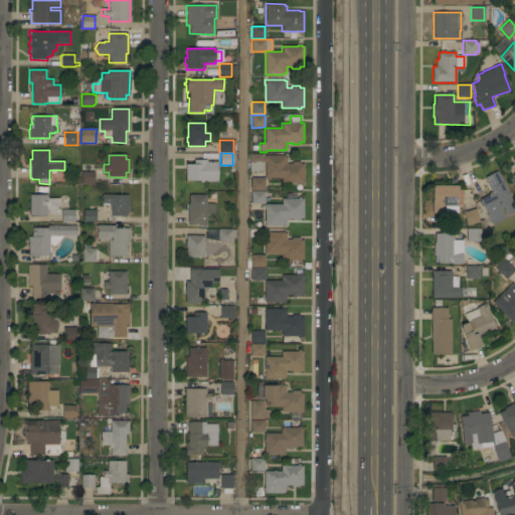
[(262,155),(262,157),(265,157),(265,156),(285,156),(285,157),(287,157),(287,164),(292,164),(292,162),(300,162),(300,164),(304,164),(304,183),(301,183),(301,185),(298,185),(298,183),(282,183),(282,178),(265,178),(265,162),(262,162),(262,171),(249,171),(249,155),(262,155)]
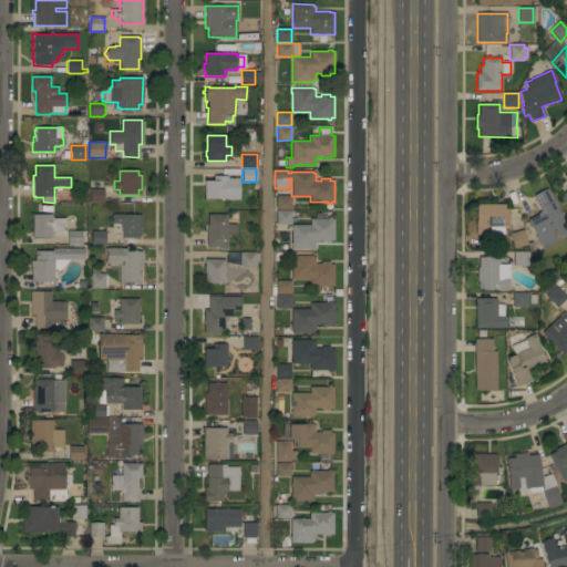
[(227,176),(227,178),(239,178),(239,199),(226,200),(226,199),(205,199),(204,182),(213,182),(213,176),(227,176)]
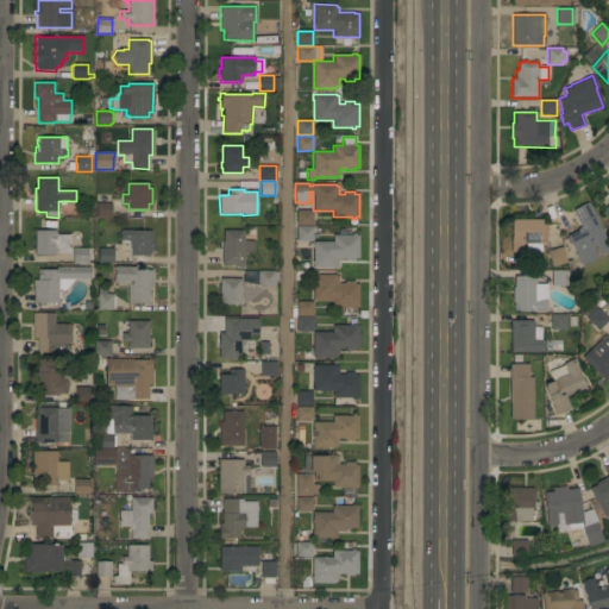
[(96,218),(96,194),(112,195),(111,218),(96,218)]
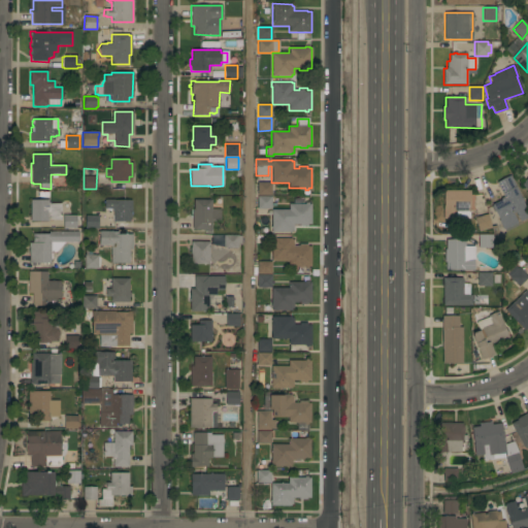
[(527,212),(527,218),(520,222),(515,211),(513,213),(517,223),(516,223),(518,226),(505,231),(504,229),(502,230),(498,221),(498,220),(494,211),(493,212),(490,207),(492,206),(491,204),(501,200),(500,199),(503,197),(496,183),(509,175),(527,212)]
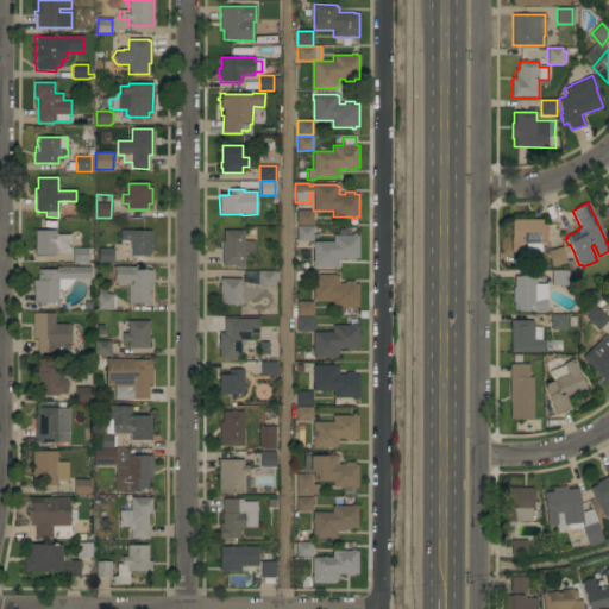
[(313,211),(313,225),(296,225),(296,211),(313,211)]
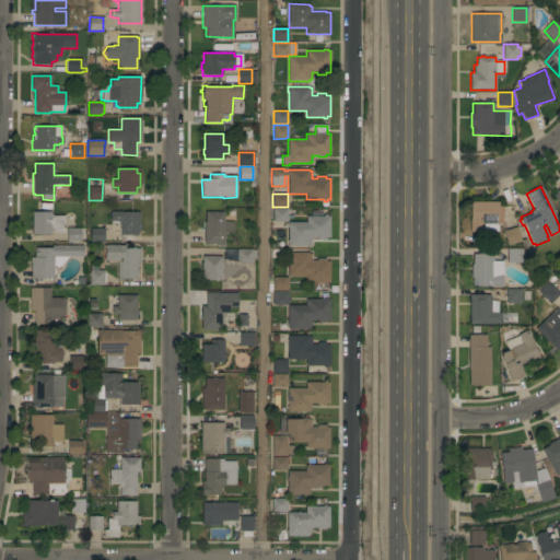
[(498,202),(498,223),(482,223),(482,229),(480,229),(480,232),(469,232),(469,218),(470,218),(470,202),(498,202)]
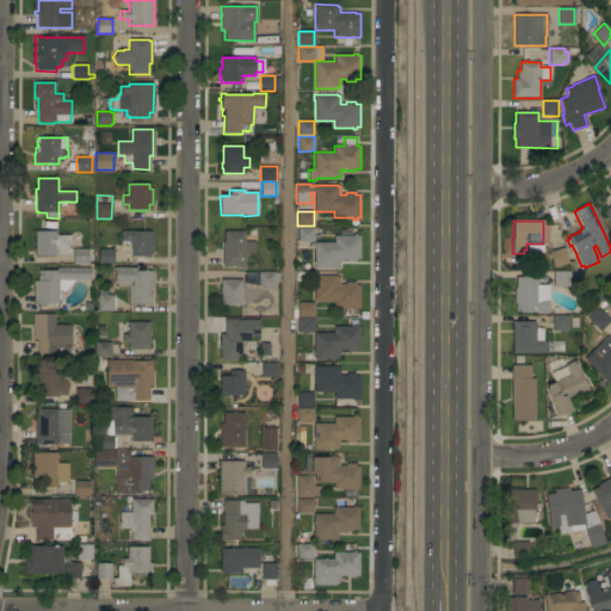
[(314,227),(314,242),(298,242),(298,227),(314,227)]
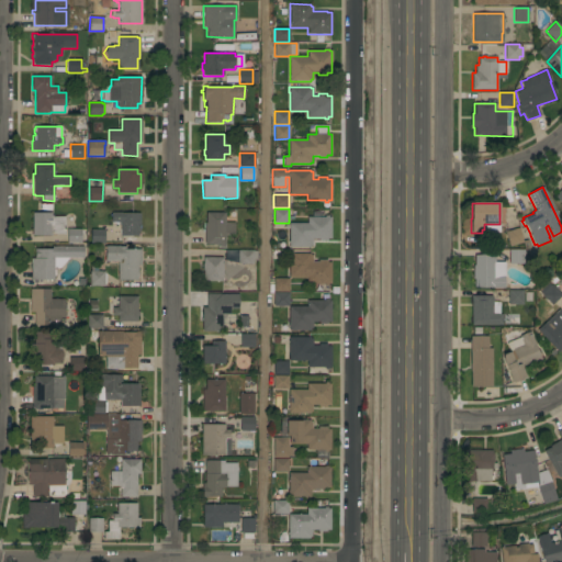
[(52,213),(52,216),(65,216),(65,234),(52,234),(52,236),(32,236),(32,213),(52,213)]
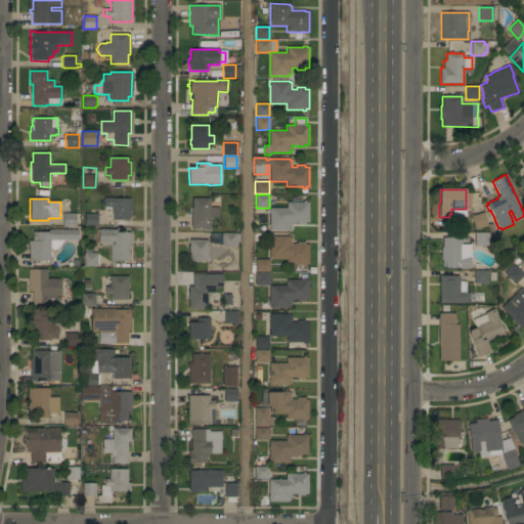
[(130,199),(130,216),(129,216),(129,220),(113,220),(113,207),(103,207),(103,199),(130,199)]
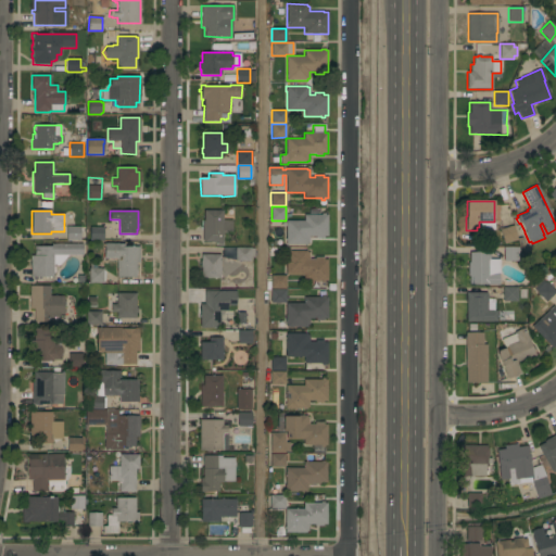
[(202,220),(204,220),(204,211),(223,211),(223,220),(231,220),(231,231),(223,231),(223,242),(222,242),(222,244),(216,244),(216,242),(204,242),(202,241),(202,220)]
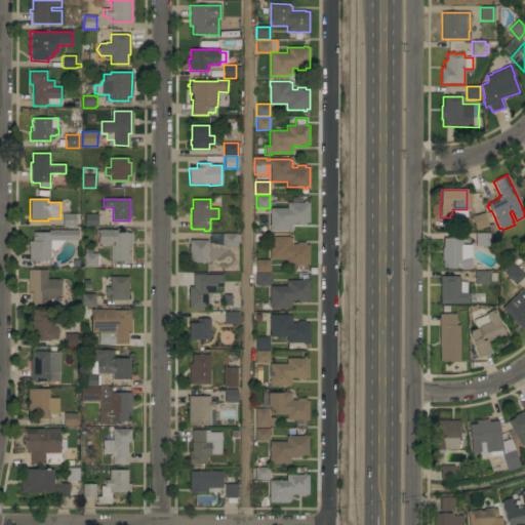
[(270,208),(287,208),(287,203),(304,203),(304,201),(307,201),(307,203),(310,203),(309,224),(305,224),(305,225),(297,225),(297,223),(291,223),(291,230),(290,230),(290,231),(270,231),(270,208)]
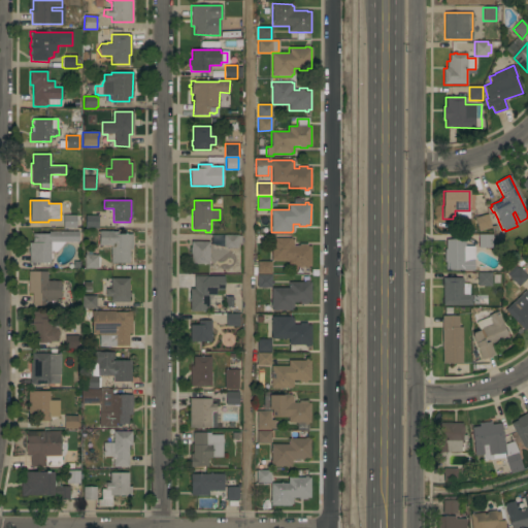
[(474,218),(488,213),(491,228),(479,231),(474,218)]
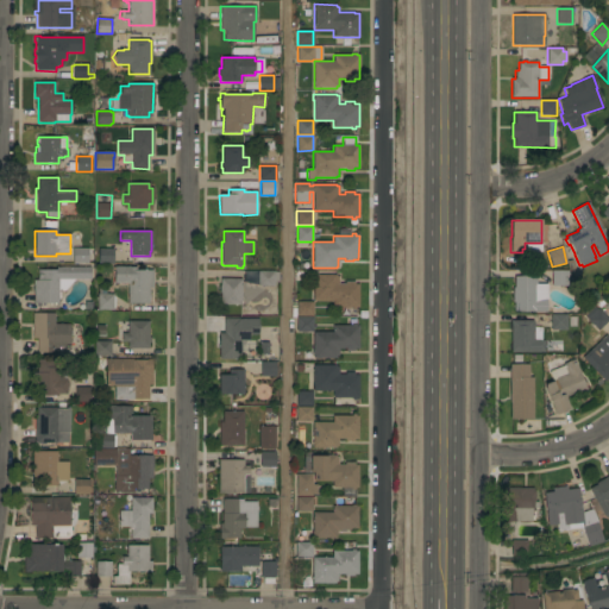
[(87,249),(93,249),(93,263),(88,263),(88,264),(73,263),(73,249),(87,249)]
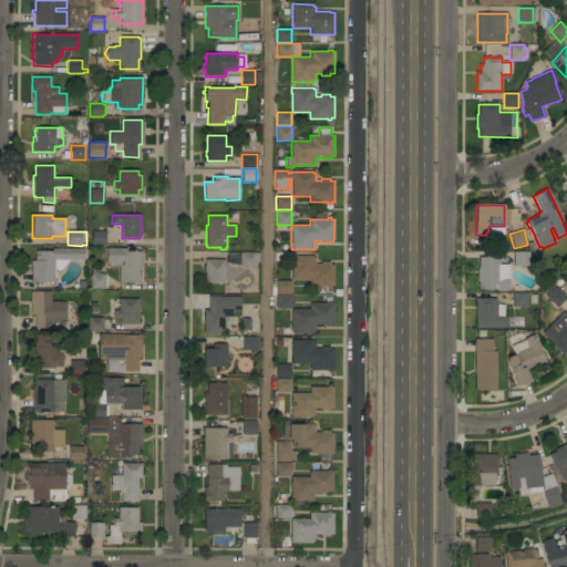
[(105,232),(105,246),(91,246),(91,232),(105,232)]
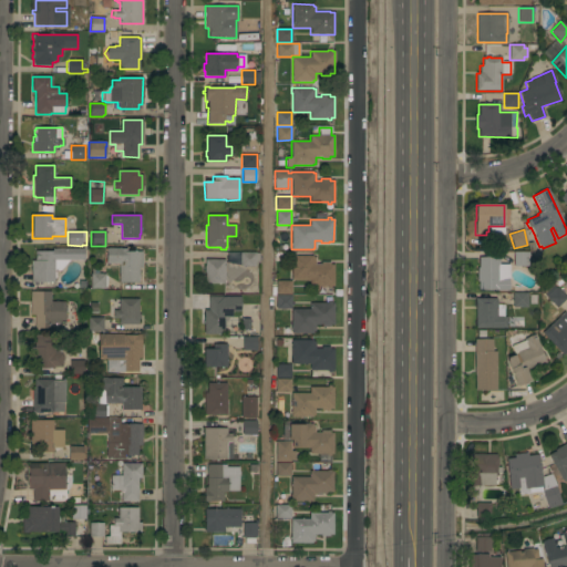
[(121,248),(121,249),(126,249),(126,251),(142,251),(142,268),(138,268),(138,276),(140,276),(140,279),(138,279),(138,282),(119,282),(119,264),(106,264),(106,248),(121,248)]
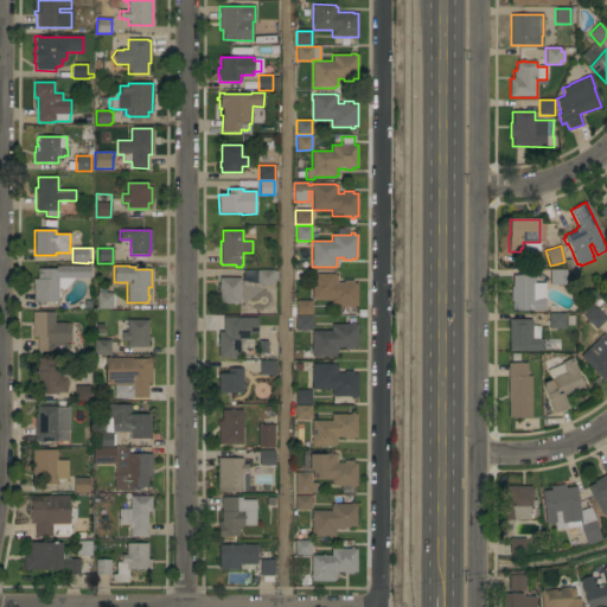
[(90,267),(90,279),(75,279),(64,291),(58,291),(58,302),(33,302),(33,280),(37,279),(37,269),(56,269),(56,267),(90,267)]
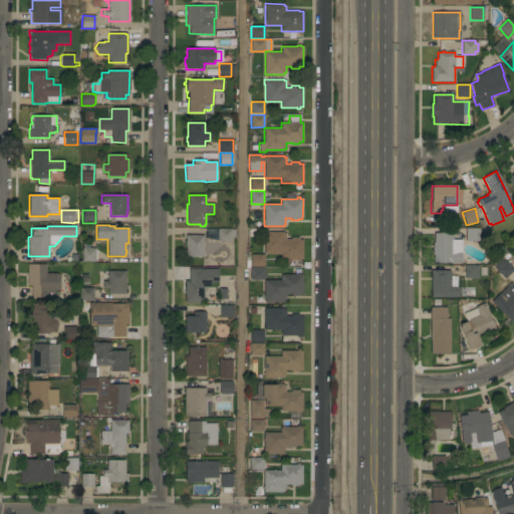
[(466,228),(479,229),(479,241),(466,241),(466,228)]
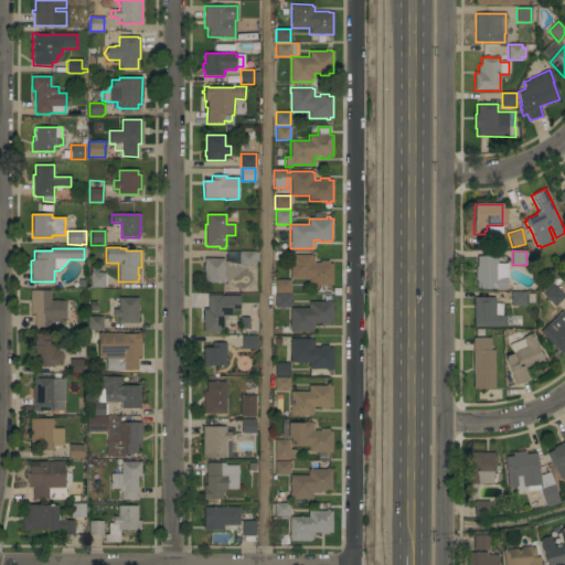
[(254,252),(254,253),(258,253),(258,262),(254,262),(254,265),(240,265),(240,252),(254,252)]
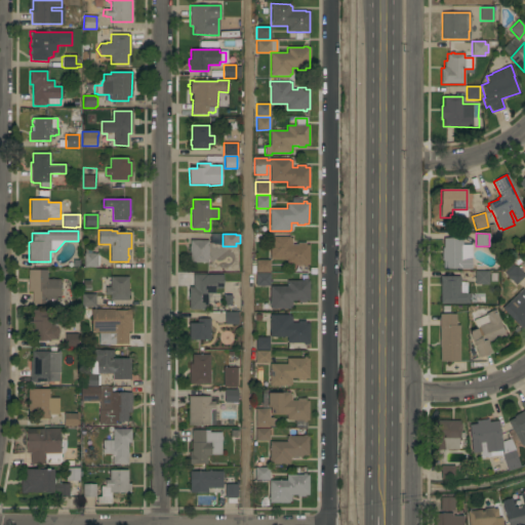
[(297,245),(297,243),(306,243),(306,244),(309,245),(309,265),(307,265),(307,267),(304,267),(304,265),(286,265),(286,259),(270,259),(270,237),(289,237),(289,238),(291,238),(291,244),(297,245)]
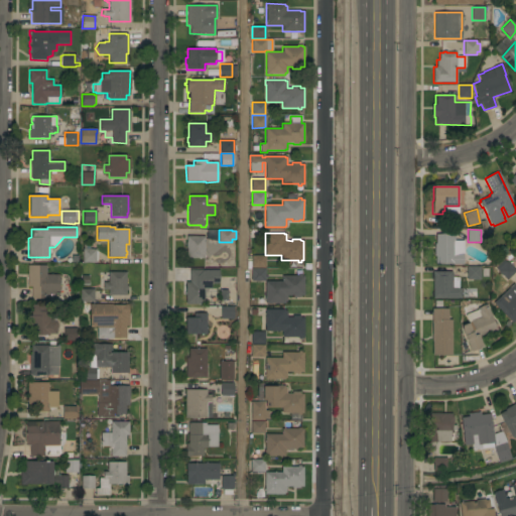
[(455,235),(455,241),(464,241),(464,253),(463,253),(463,264),(438,264),(438,263),(435,263),(435,256),(433,256),(433,244),(435,244),(435,234),(455,235)]
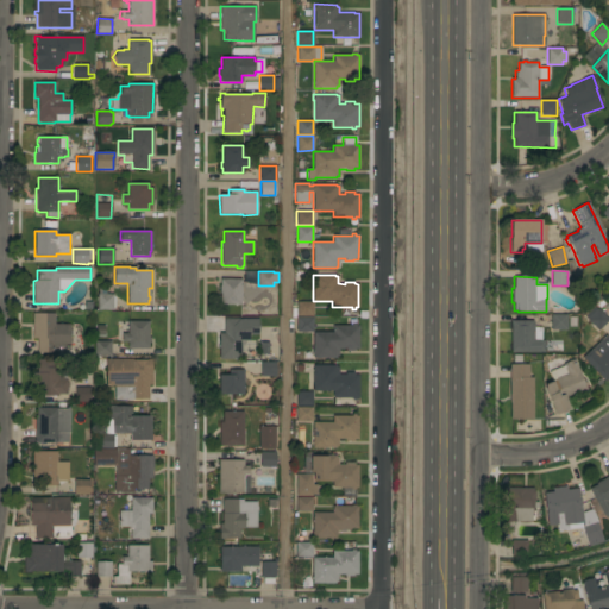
[(240,280),(240,305),(220,305),(220,293),(219,293),(220,278),(240,280)]
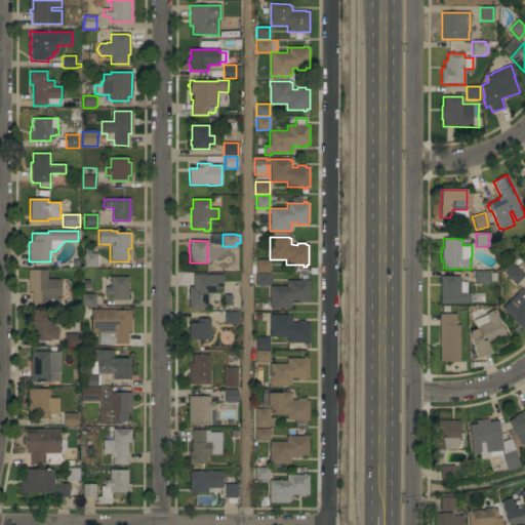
[(97,268),(83,267),(84,253),(85,253),(85,246),(92,247),(91,253),(97,253),(97,268)]
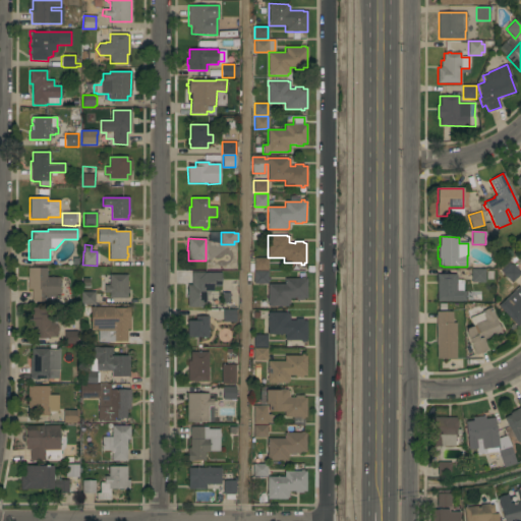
[(268,257),(268,270),(254,271),(253,258),(268,257)]
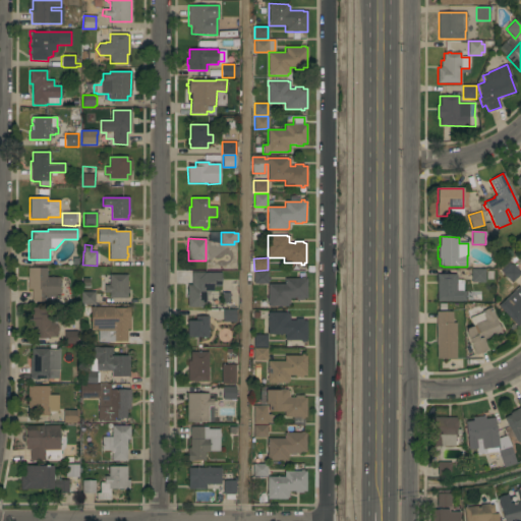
[(499,269),(507,261),(511,265),(512,264),(520,274),(511,283),(499,269)]
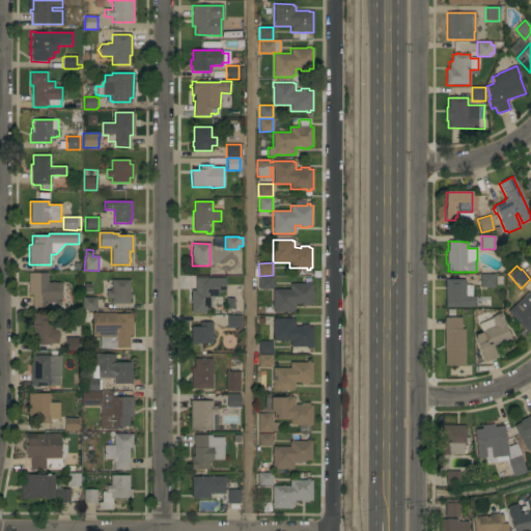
[(28,273),(48,273),(48,282),(61,282),(61,307),(32,307),(32,295),(28,295),(28,273)]
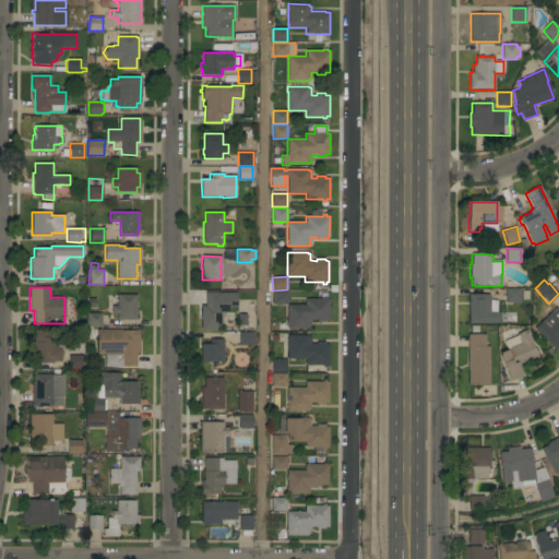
[(520,288),(520,302),(506,302),(506,288),(520,288)]
